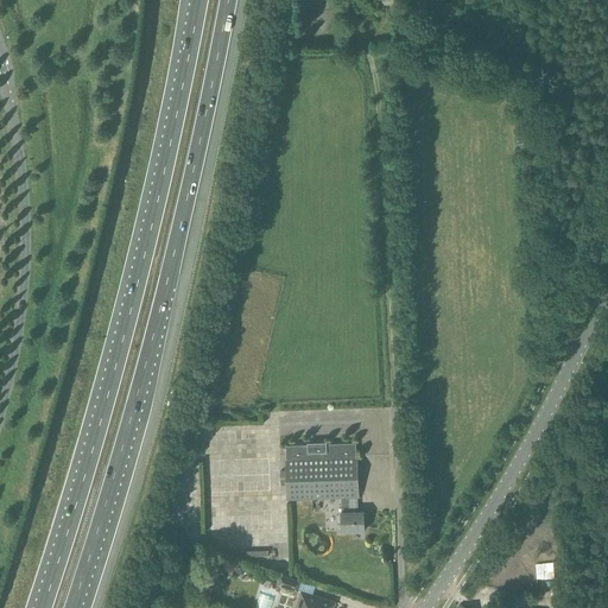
[(356,443),(286,445),(287,500),(341,499),(342,531),(365,531),(363,511),(359,511),(356,443)]
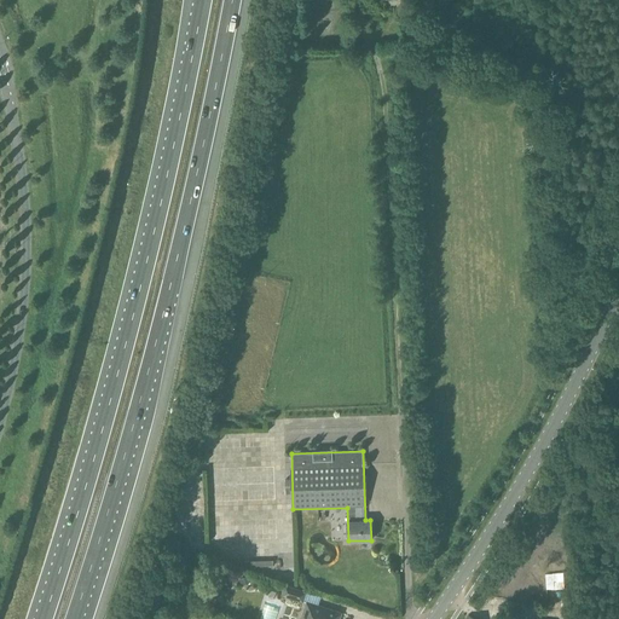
[(243,490),(244,501),(266,499),(266,489),(260,490),(260,487),(253,489),(253,490),(243,490)]
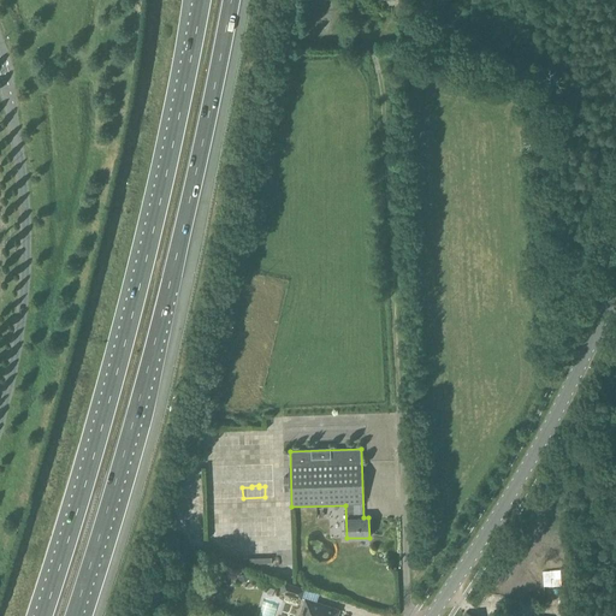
[(247,574),(238,578),(241,584),(249,580),(247,574)]
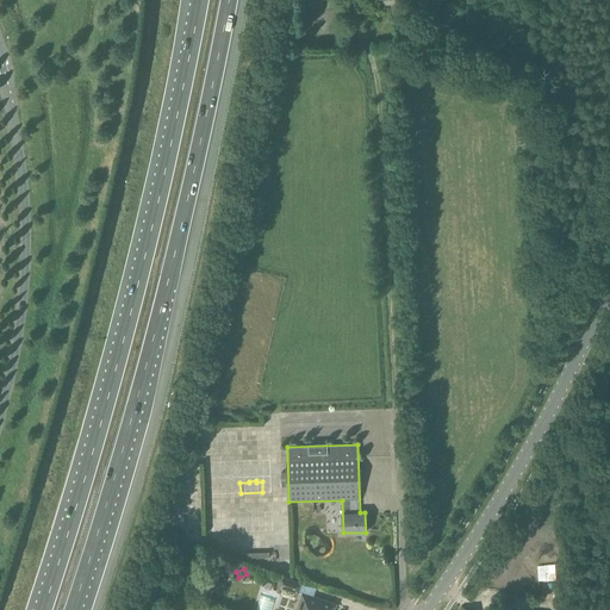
[(299,593),(303,584),(282,577),(279,586),(299,593)]
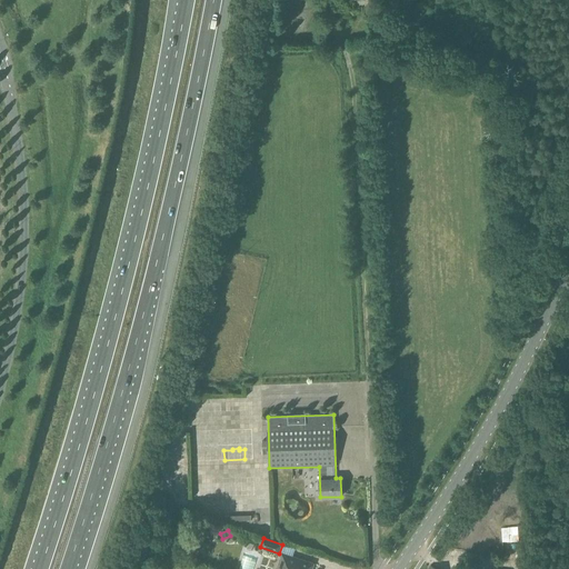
[(252,568),(257,558),(243,553),(237,568),(252,568)]
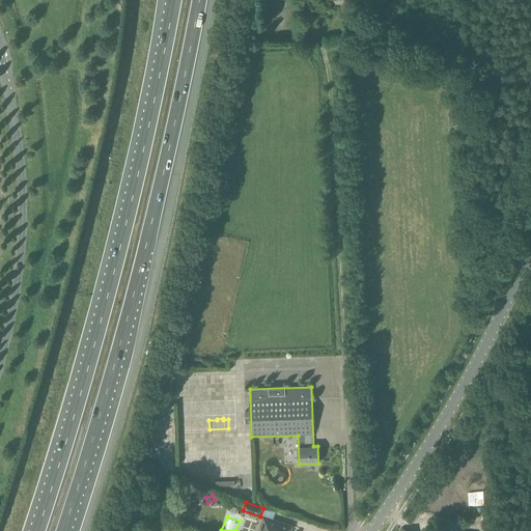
[(290,530),(292,526),(263,516),(258,530),(290,530)]
